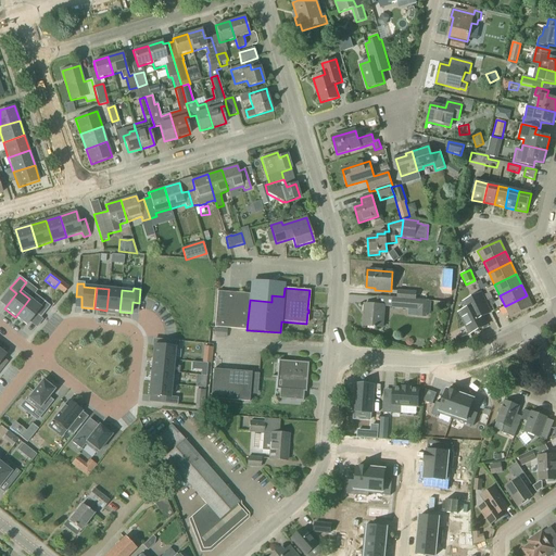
[(109,289),(106,311),(119,312),(122,290),(109,289)]
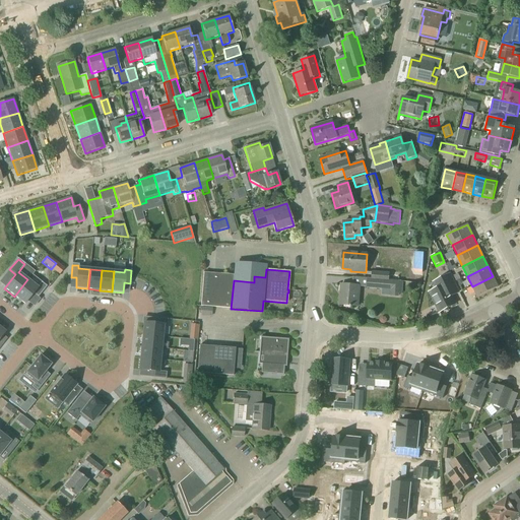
[(398,281),(398,275),(389,274),(389,273),(372,271),(371,278),(398,281)]
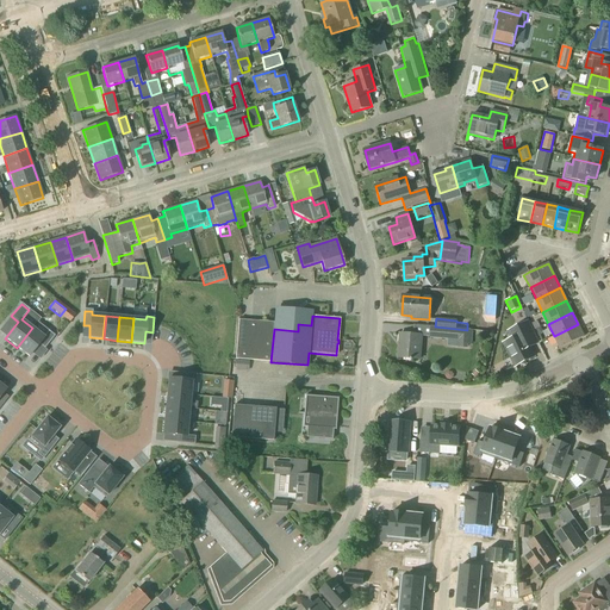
[(274,329),(274,323),(238,319),(235,359),(271,362),(274,329)]
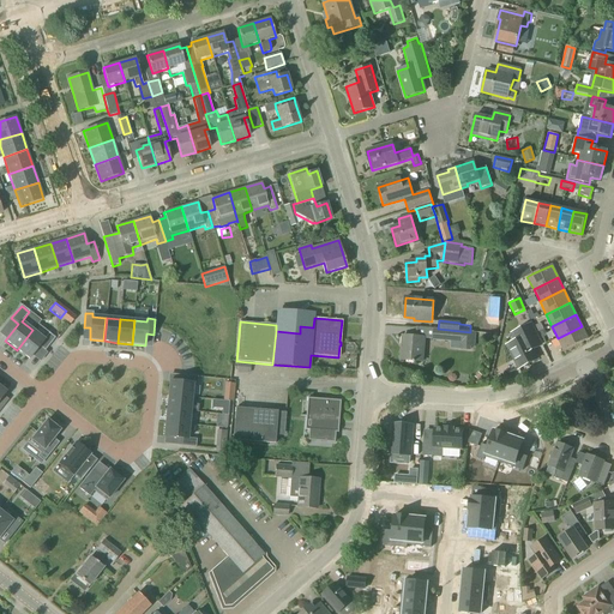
[(518,369),(537,360),(539,360),(534,350),(541,347),(530,324),(511,335),(515,342),(506,345),(518,369)]
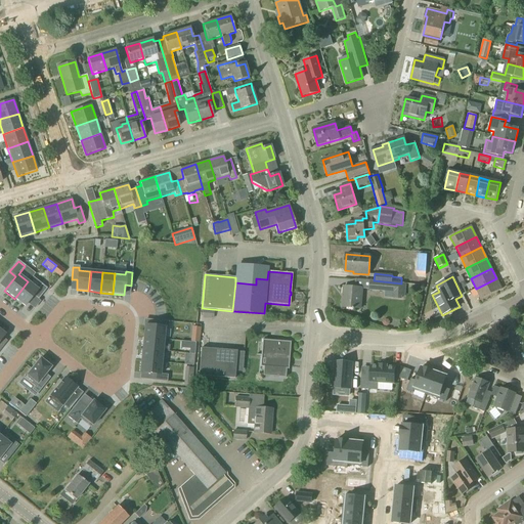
[(481,300),(501,290),(496,278),(476,289),(481,300)]
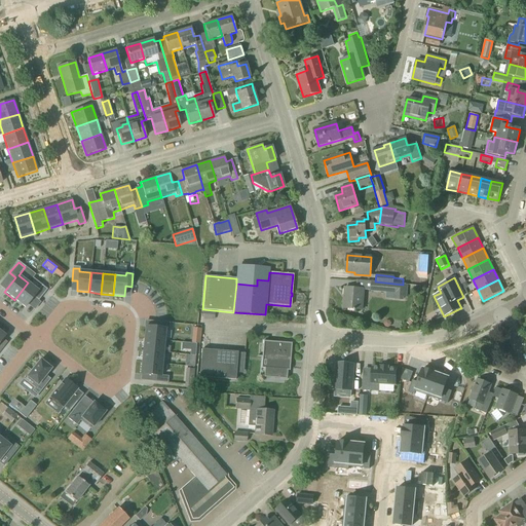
[(403,285),(375,282),(357,280),(355,289),(345,288),(343,308),(362,310),(364,291),(370,291),(370,292),(386,293),(386,296),(407,298),(408,285),(403,285)]
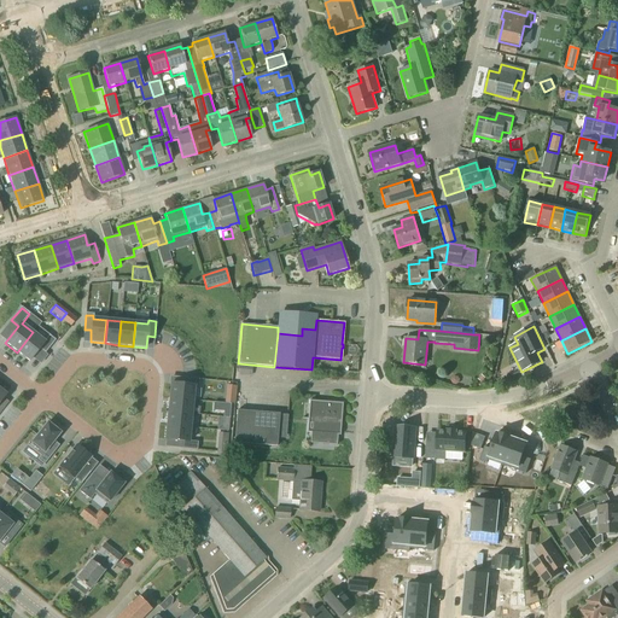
[(45,342),(33,332),(17,353),(29,362),(40,349),(45,354),(56,340),(50,336),(45,342)]
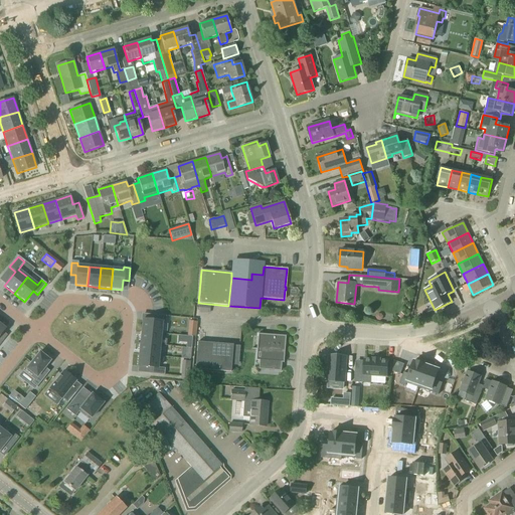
[(143,320),(141,331),(161,333),(162,323),(165,323),(166,316),(153,315),(152,321),(143,320)]
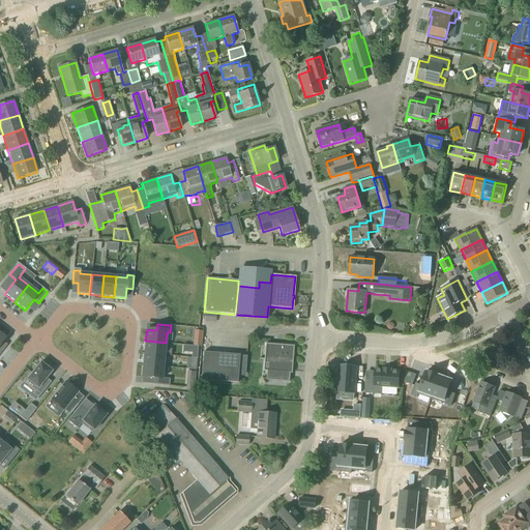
[(144,353),(165,355),(171,356),(172,350),(165,349),(166,343),(145,341),(145,346),(144,353)]
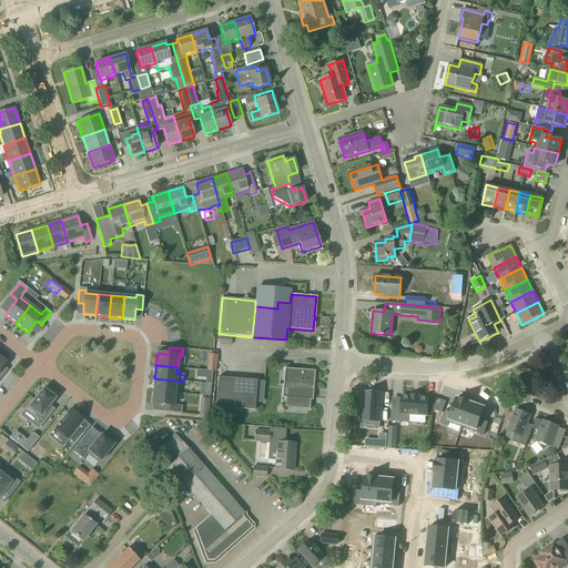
[(315,371),(284,368),(283,385),(287,386),(285,408),(310,411),(311,401),(313,401),(315,371)]
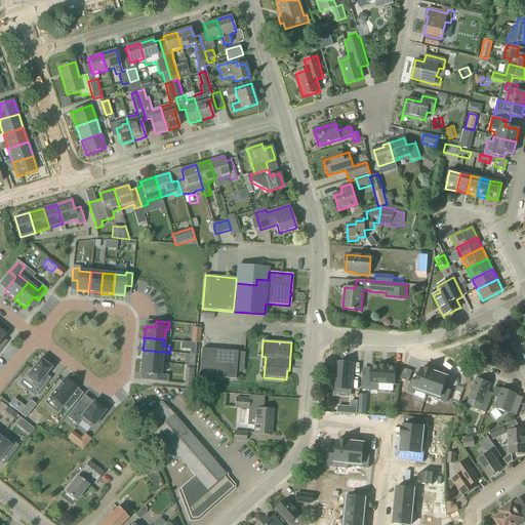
[(235,379),(238,352),(200,349),(198,376),(235,379)]
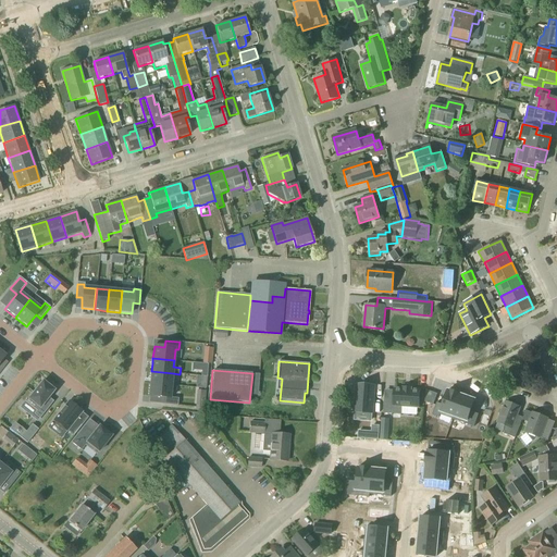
[(150,384),(172,385),(173,373),(151,371),(150,384)]
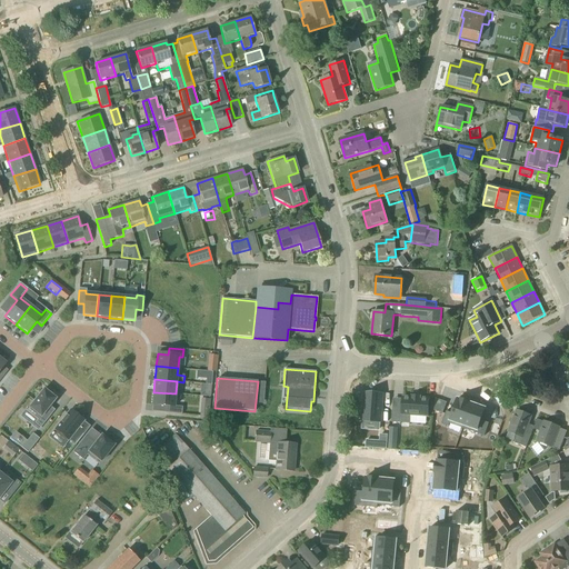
[(321,386),(319,400),(330,401),(332,388),(321,386)]
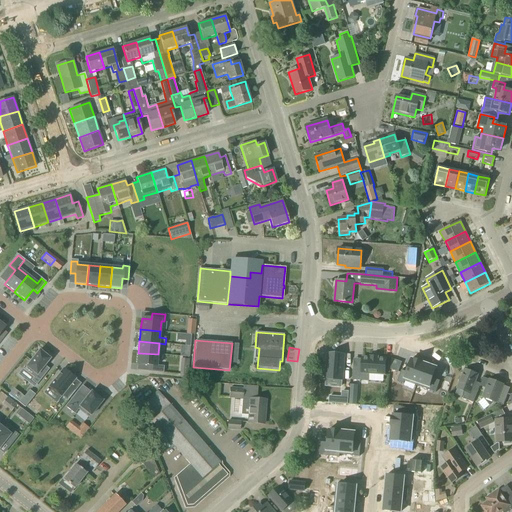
[(50,359),(39,350),(23,370),(33,378),(31,381),(37,385),(49,369),(44,366),(50,359)]
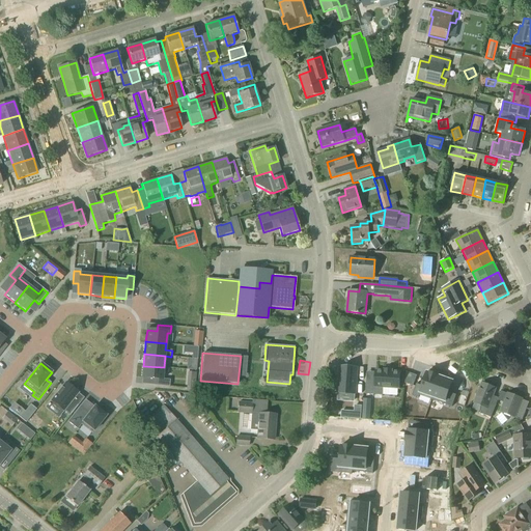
[(162,380),(164,367),(143,366),(142,378),(155,380),(154,386),(169,387),(170,381),(162,380)]
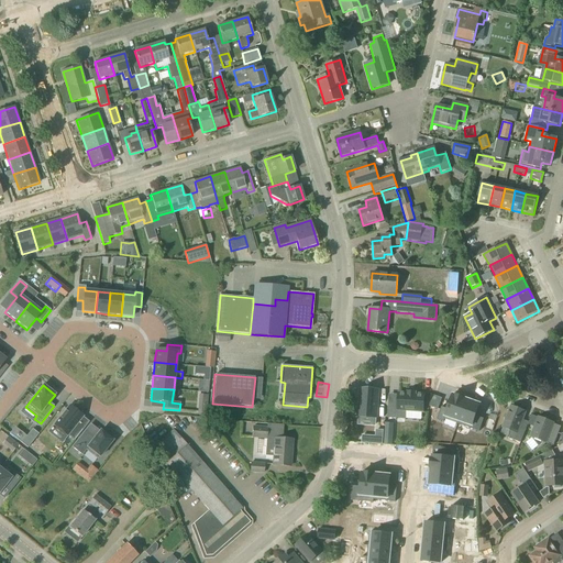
[(381,389),(359,389),(357,420),(381,420),(381,389)]
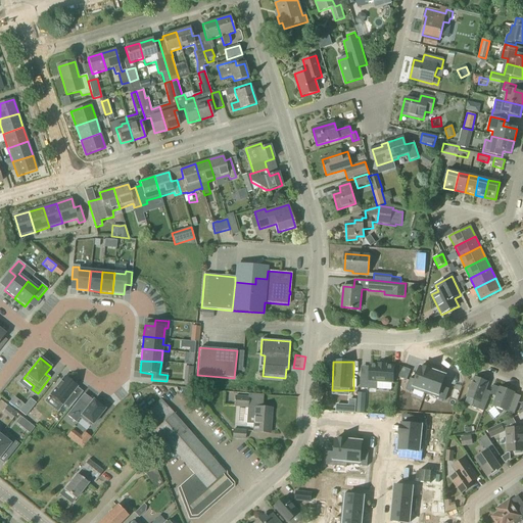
[(392,383),(393,383),(394,367),(393,367),(386,367),(386,365),(378,365),(378,366),(371,366),(371,365),(370,365),(369,376),(361,375),(361,388),(376,389),(376,382),(392,383)]
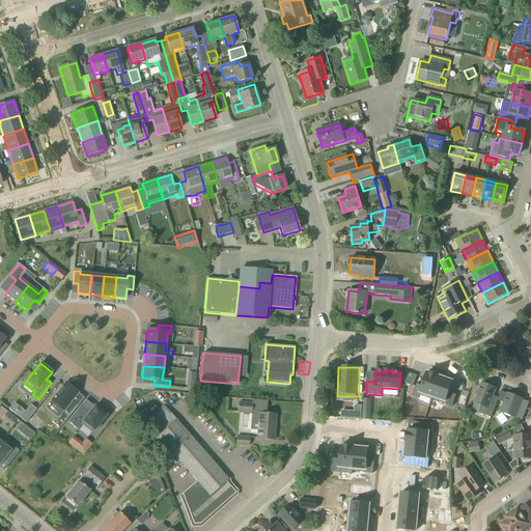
[(404,384),(413,387),(414,383),(416,376),(407,372),(404,384)]
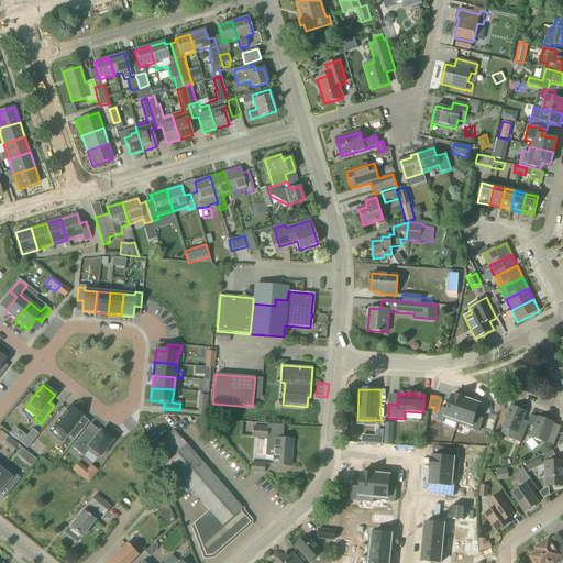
[(459,423),(466,400),(453,395),(449,409),(439,406),(438,410),(433,421),(443,424),(444,419),(459,423)]
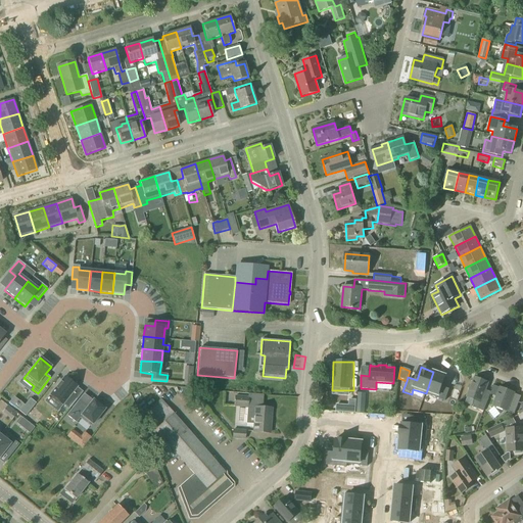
[(433,372),(426,393),(438,398),(446,401),(450,390),(442,387),(446,376),(433,372)]
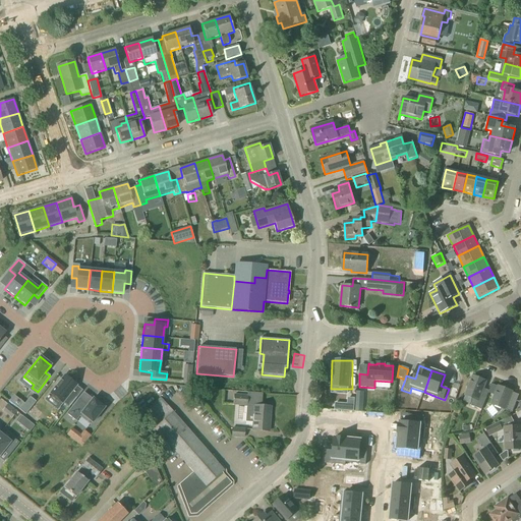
[(64,377),(50,394),(62,403),(69,408),(76,398),(70,393),(76,386),(64,377)]
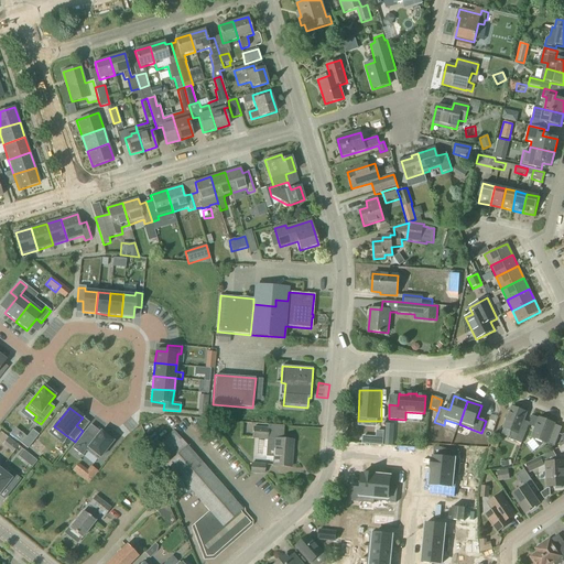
[(530,423),(523,421),(527,413),(511,408),(503,429),(511,432),(508,438),(521,444),(529,425),(530,423)]
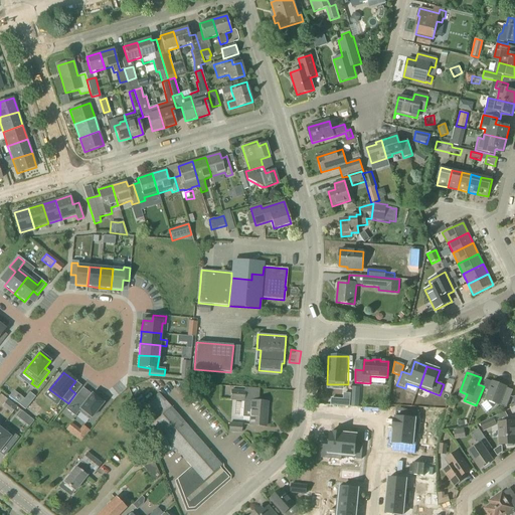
[(192,374),(192,378),(191,383),(199,384),(200,375),(192,374)]
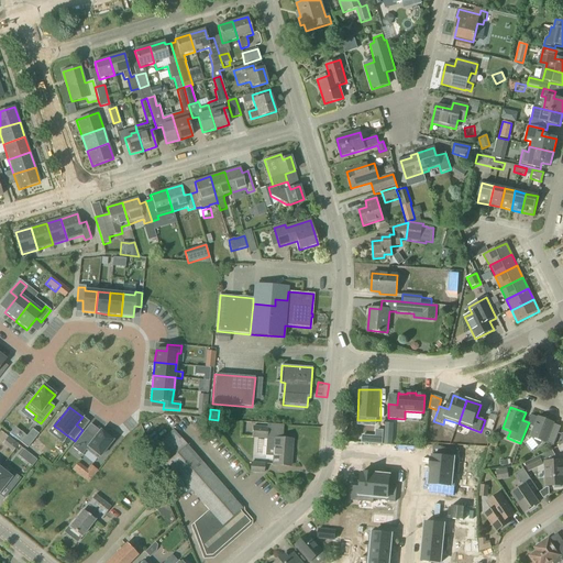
[(529,422),(528,424),(534,428),(531,438),(532,438),(539,446),(544,443),(545,443),(553,446),(558,433),(550,431),(553,423),(539,418),(531,416),(529,422)]
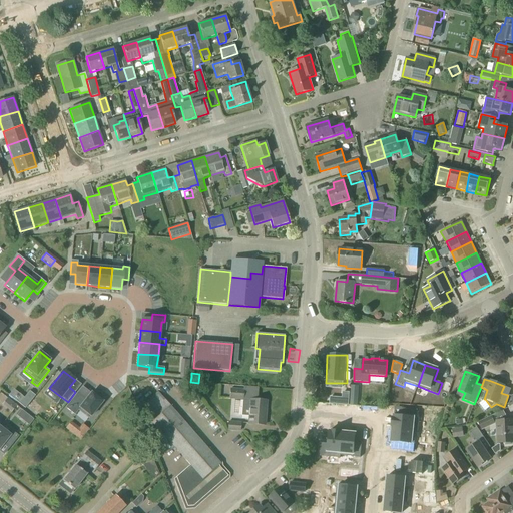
[(267,401),(258,401),(259,388),(244,387),(244,389),(230,388),(229,399),(242,401),(241,416),(248,416),(248,424),(265,425),(267,401)]
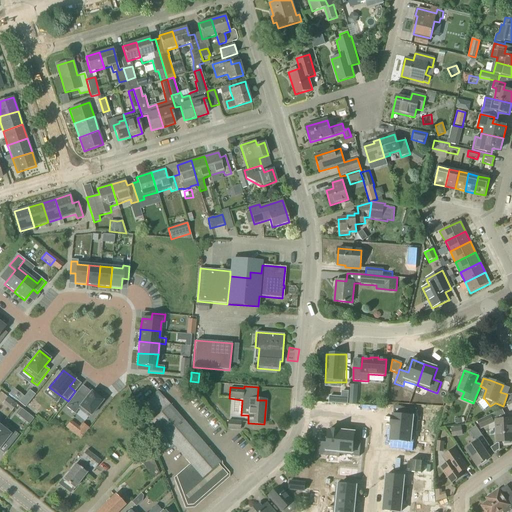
[(29,391),(24,397),(19,403),(24,407),(35,395),(29,391)]
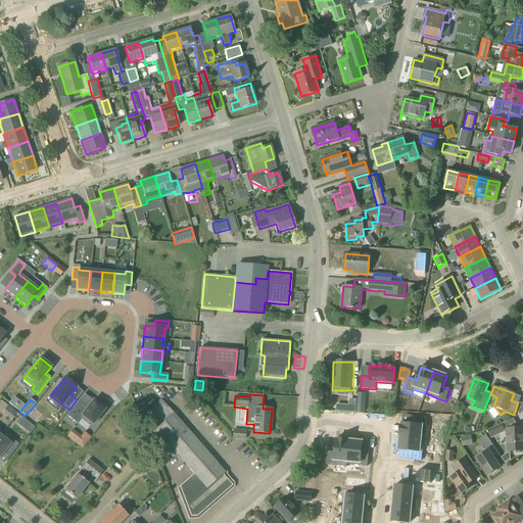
[(45,405),(54,413),(58,409),(49,400),(45,405)]
